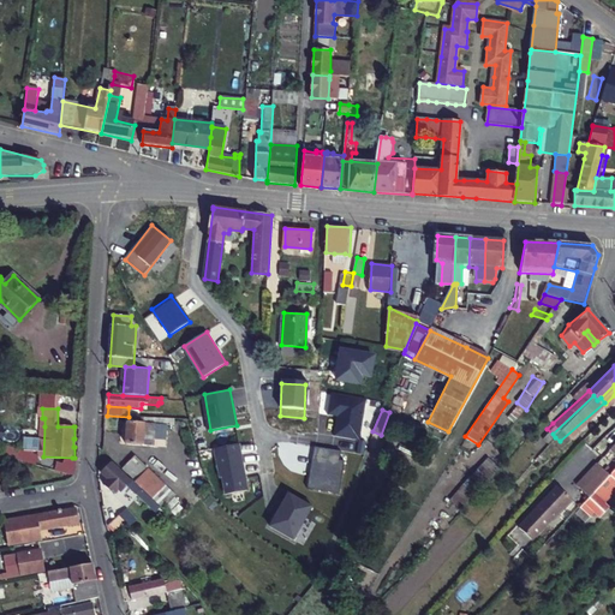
[(539,421),(547,429),(553,423),(545,415),(539,421)]
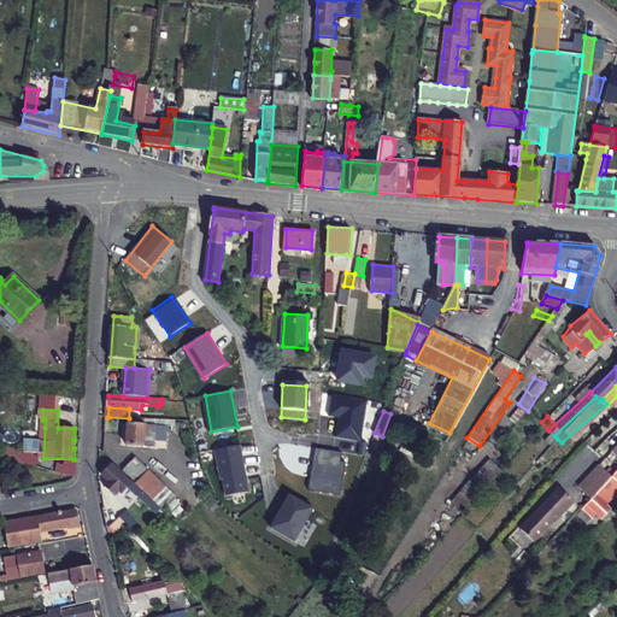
[(129,423),(128,445),(145,447),(145,440),(156,440),(157,425),(146,425),(146,424),(129,423)]
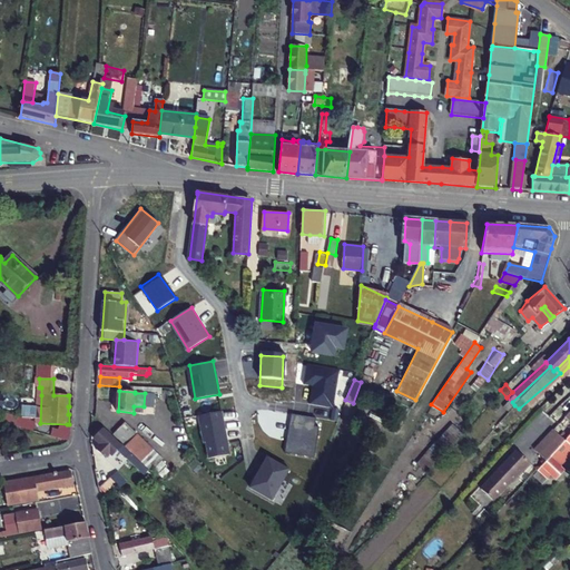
[(197,419),(203,452),(227,448),(222,414),(197,419)]
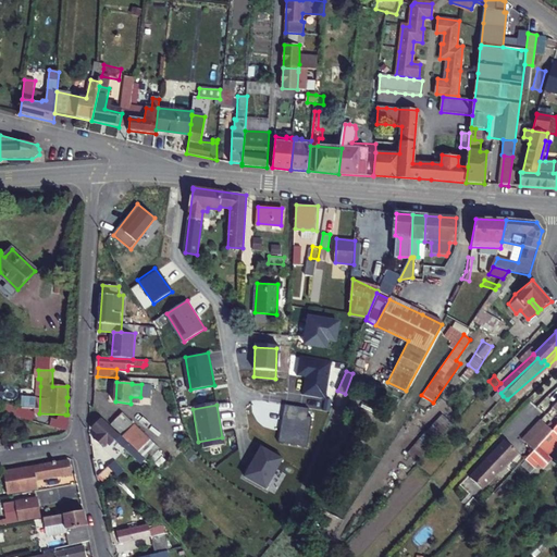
[(16,417),(33,421),(36,412),(20,408),(16,417)]
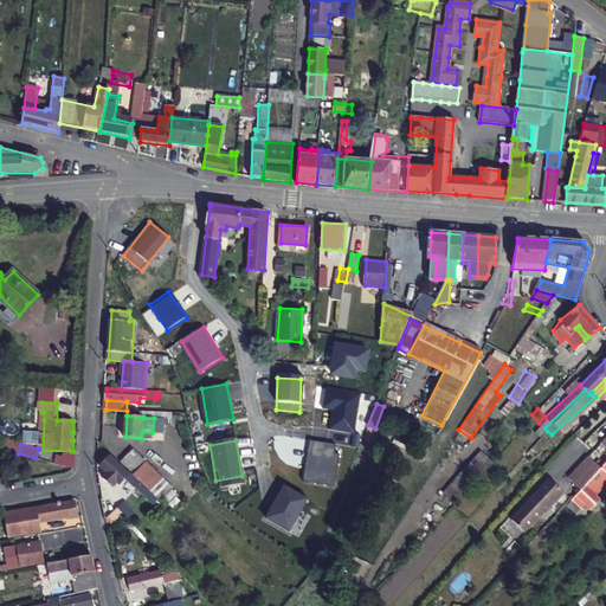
[(311,445),(304,479),(330,485),(337,450),(311,445)]
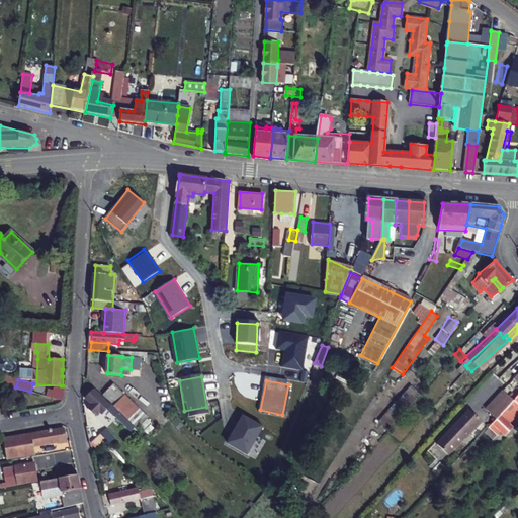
[(117,402),(133,417),(140,408),(114,382),(103,395),(113,404),(114,405),(117,402)]
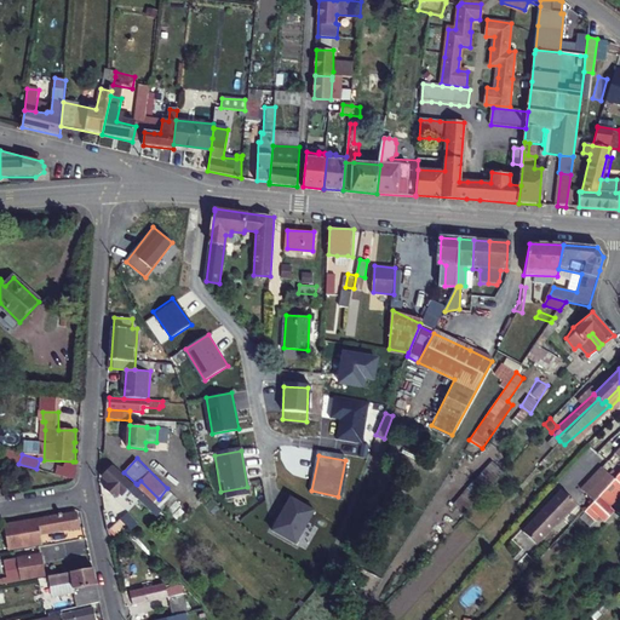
[(465,514),(504,472),(492,460),(452,501),(465,514)]
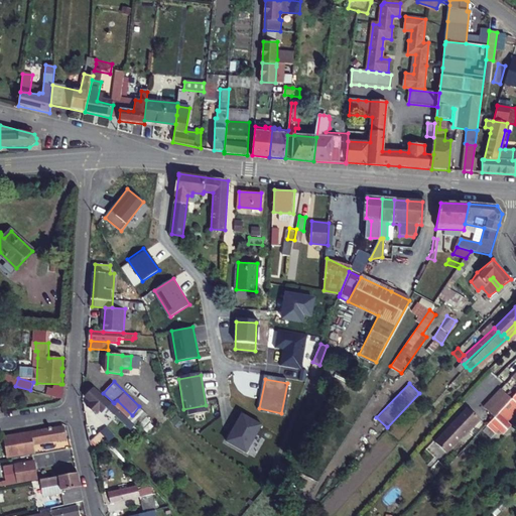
[(50,388),(47,396),(62,399),(65,392),(50,388)]
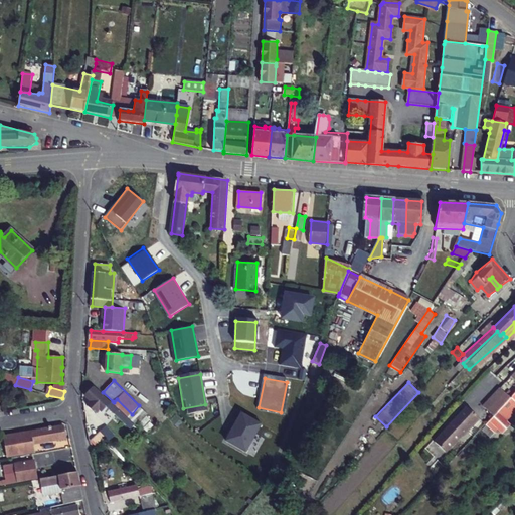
[(100,410),(103,412),(108,406),(113,401),(103,392),(101,394),(94,388),(87,396),(92,402),(88,405),(97,414),(100,410)]
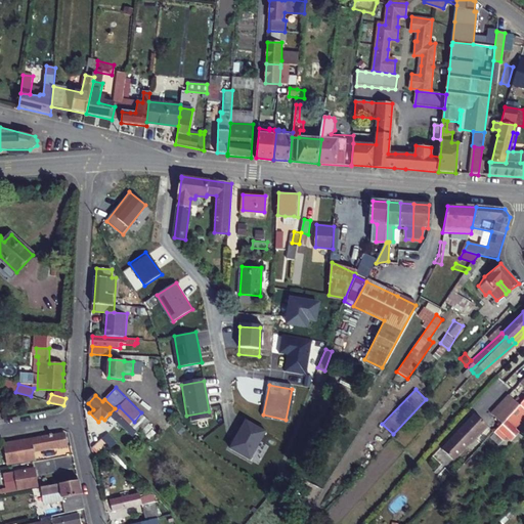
[(520,406),(509,395),(503,402),(496,408),(508,419),(514,412),(520,406)]
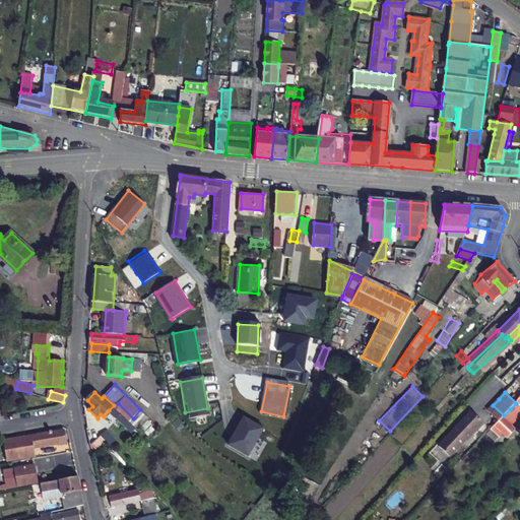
[(499,421),(494,428),(501,435),(519,413),(519,398),(516,403),(510,409),(504,415),(499,421)]
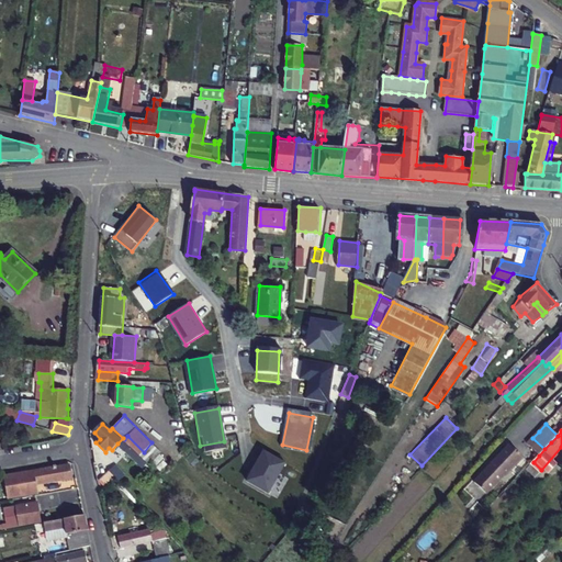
[(141,456),(144,452),(127,436),(124,439),(141,456)]
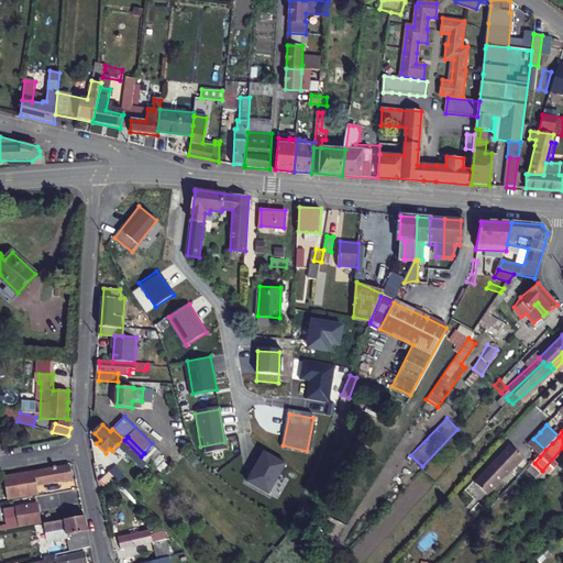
[(124,440),(123,439),(118,444),(139,465),(144,460),(142,457),(141,456),(124,440)]
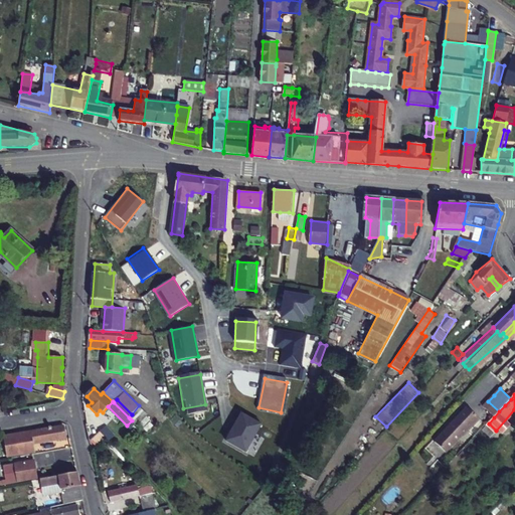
[(494,417),(499,411),(488,401),(483,407),(494,417)]
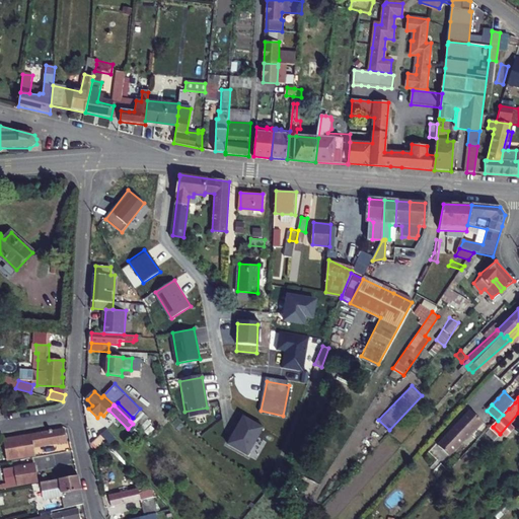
[(450,457),(483,423),(471,413),(439,447),(450,457)]
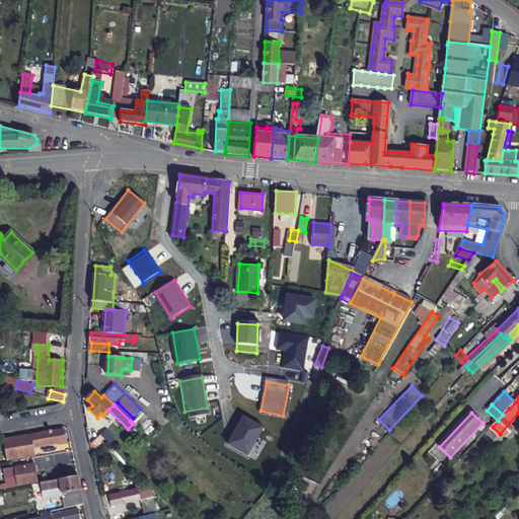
[(243,416),(228,443),(248,454),(263,427),(243,416)]
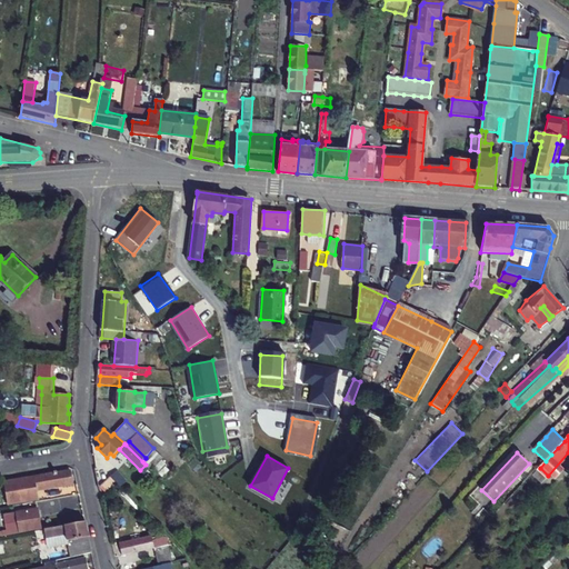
[(151,469),(146,465),(140,470),(146,476),(151,469)]
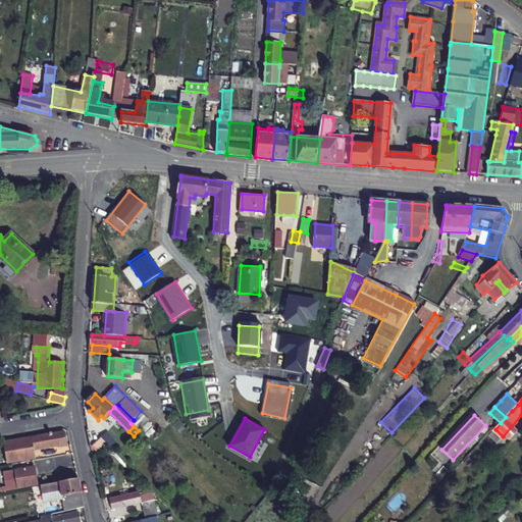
[(89,430),(92,449),(103,437),(95,428),(89,430)]
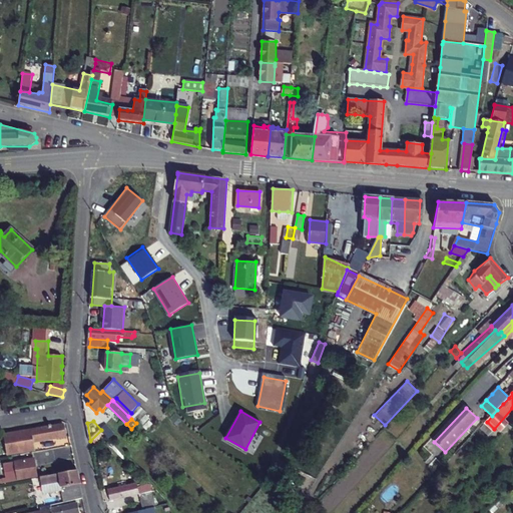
[(109,439),(115,434),(106,425),(101,430),(109,439)]
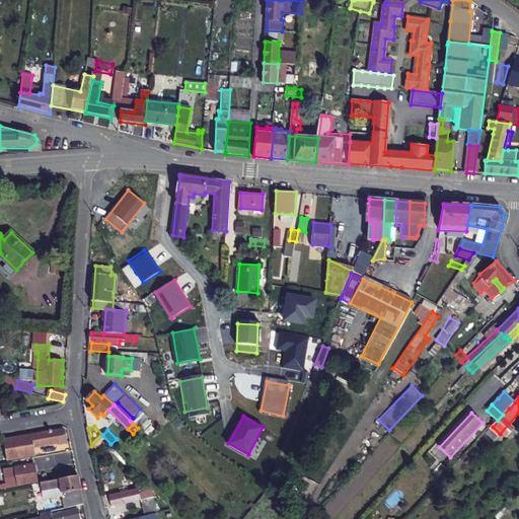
[(65,432),(64,431),(38,436),(41,449),(67,444),(65,432)]
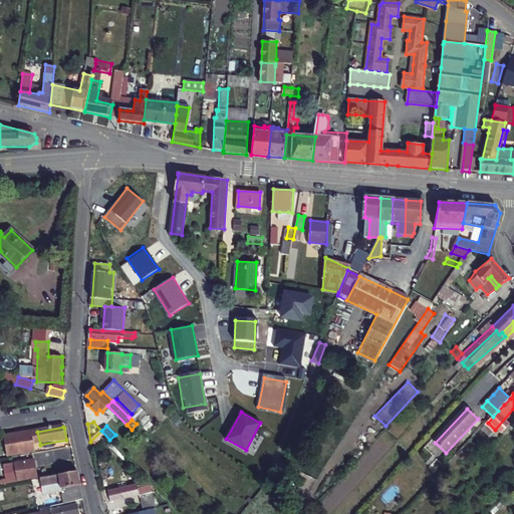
[(40,445),(37,432),(5,438),(8,459),(35,454),(34,446),(40,445)]
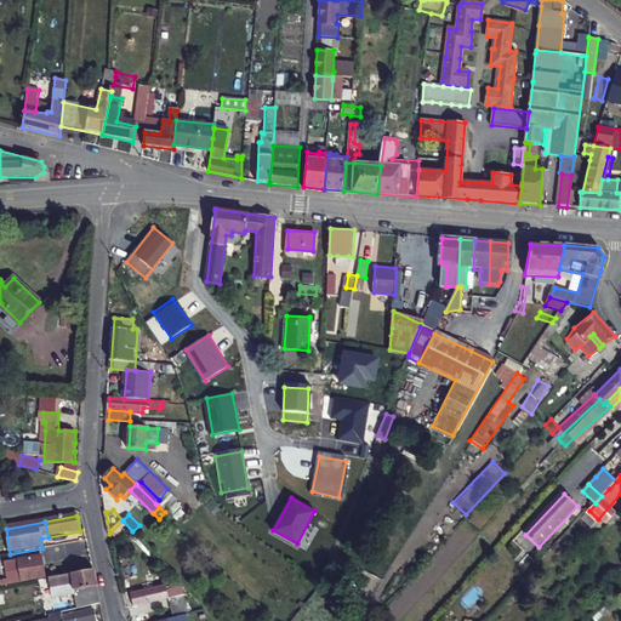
[(43,556),(5,563),(10,584),(46,576),(43,556)]
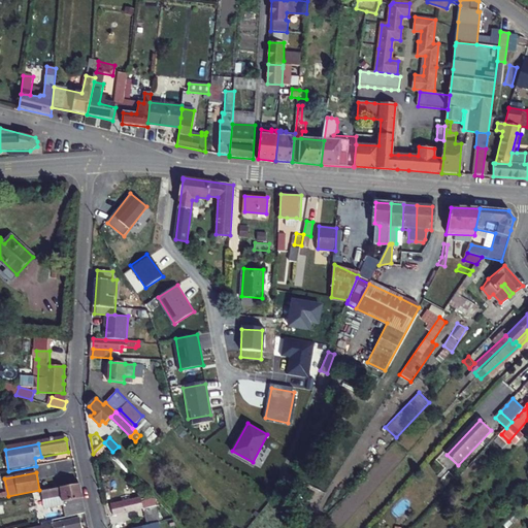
[(65,505),(67,519),(88,514),(81,485),(43,492),(45,501),(46,509),(65,505)]
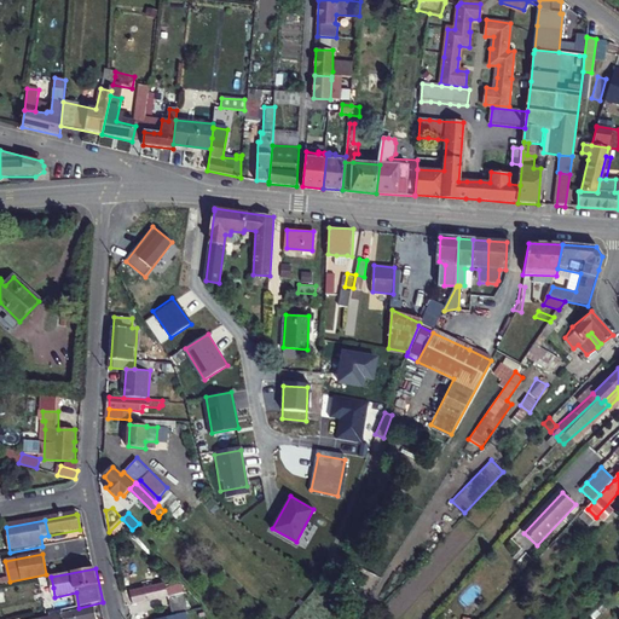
[(166,586),(132,594),(133,603),(168,595),(167,591),(166,586)]
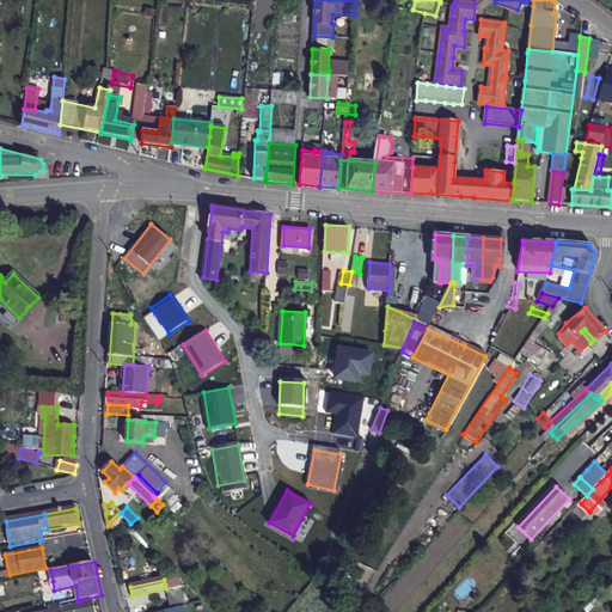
[(166,588),(170,606),(185,600),(182,587),(181,586),(179,582),(165,585),(166,588)]
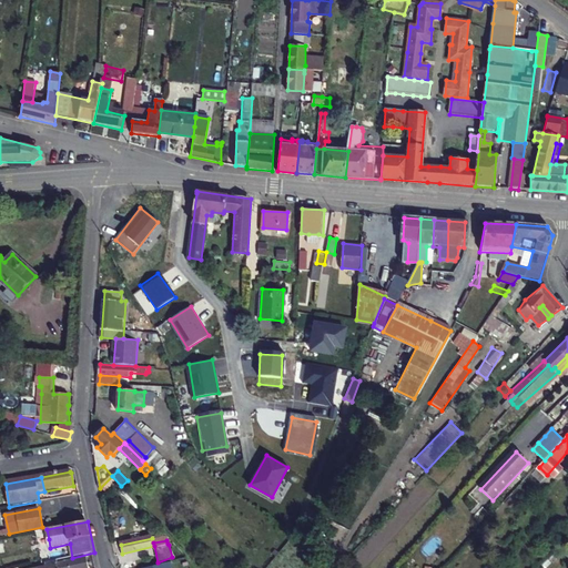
[(88,567),(87,558),(53,565),(53,567),(88,567)]
